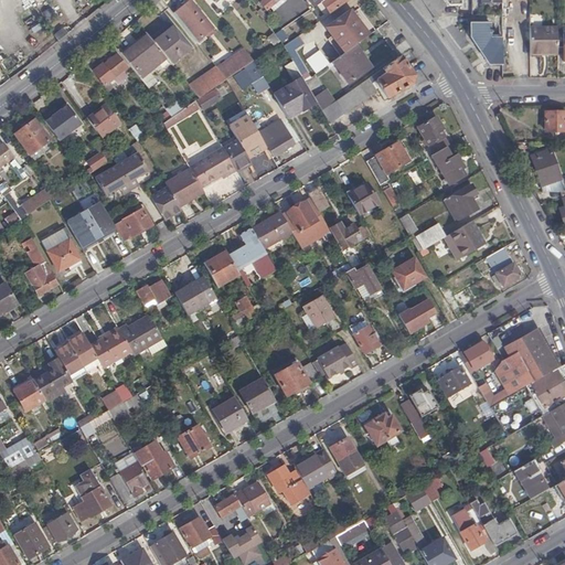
[(190,0),(189,0),(179,8),(202,36),(213,29),(190,0)]
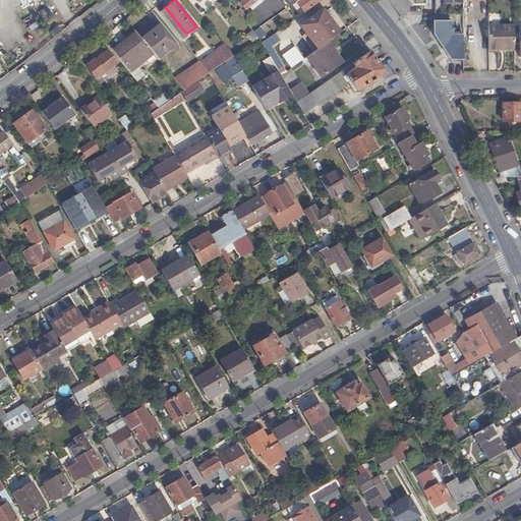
[(257,0),(245,0),(241,4),(246,10),(257,0)]
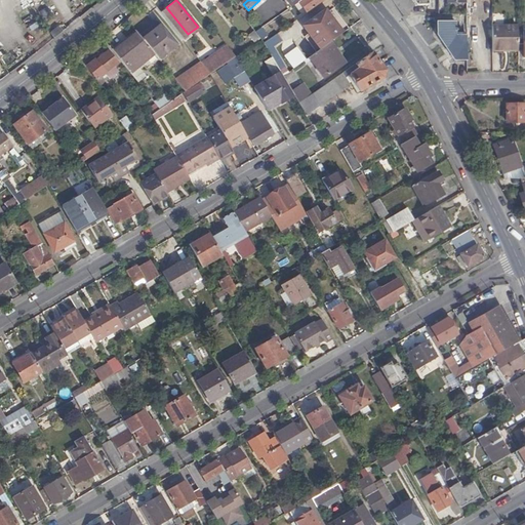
[(307,13),(325,0),(298,0),(299,1),(300,0),(307,13)]
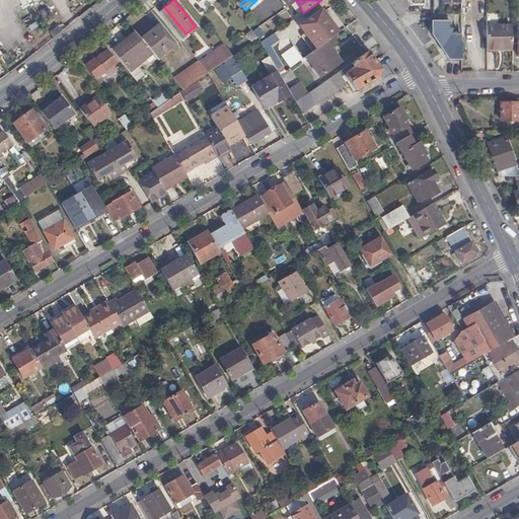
[(164,7),(159,12),(180,39),(186,33),(164,7)]
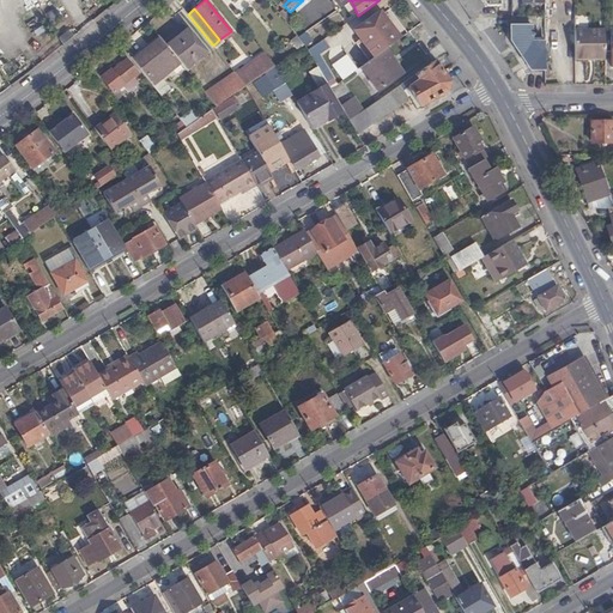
[(386,48),(400,37),(383,16),(381,13),(368,23),(368,22),(365,20),(362,20),(359,24),(360,28),(354,32),(358,37),(354,41),(368,60),(386,48)]
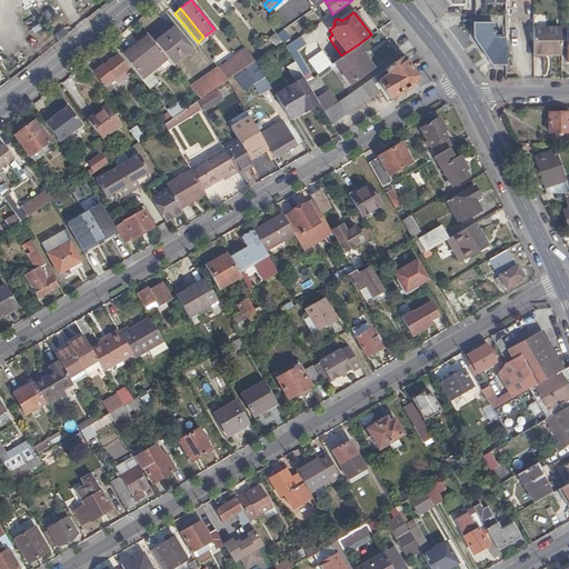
[(175,26),(155,42),(168,59),(172,65),(192,47),(175,26)]
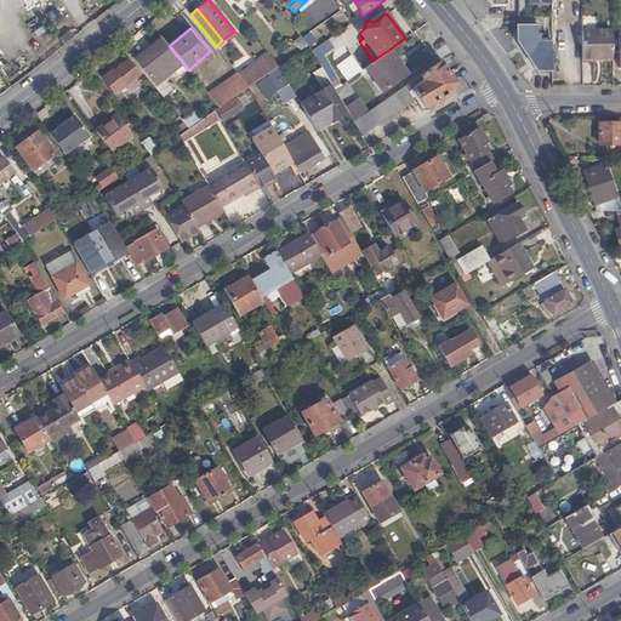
[(537,70),(553,70),(553,44),(539,44),(539,28),(519,28),(519,43),(537,70)]
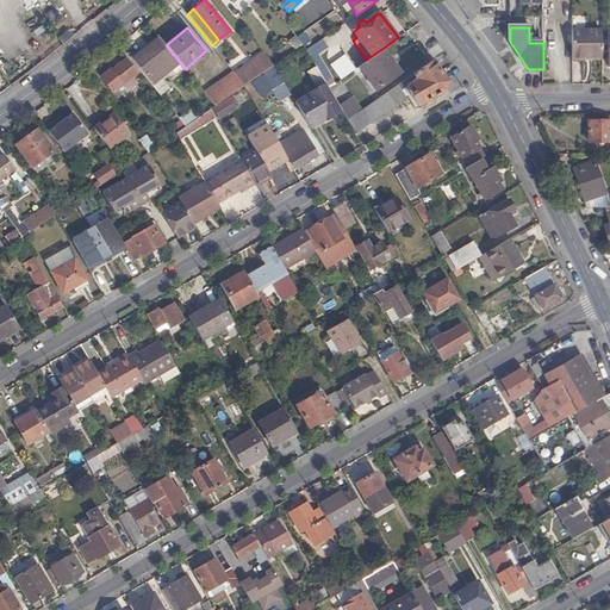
[(62,44),(72,36),(68,31),(58,38),(62,44)]
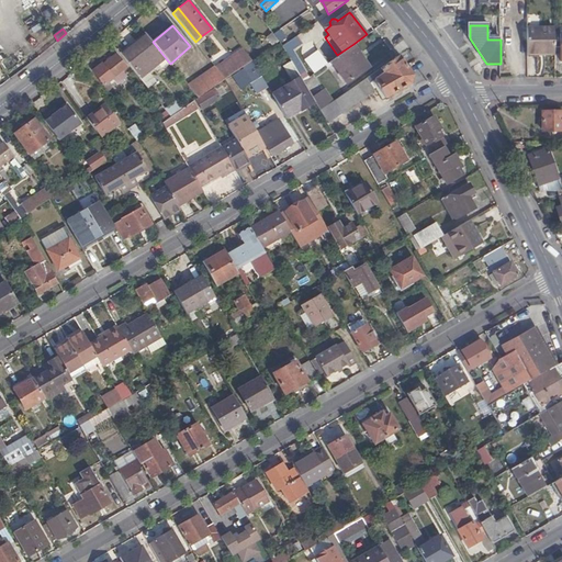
[(266,37),(271,45),(285,37),(280,29),(266,37)]
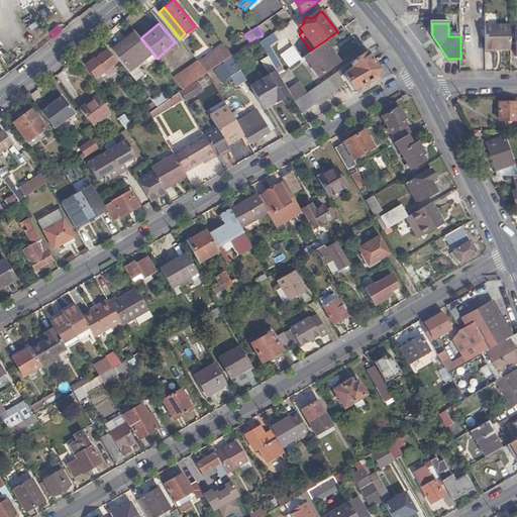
[(501,52),(511,52),(511,39),(511,28),(487,29),(487,49),(501,49),(501,52)]
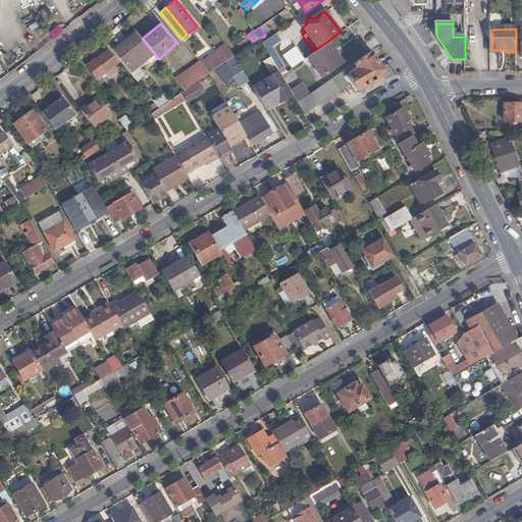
[(136,33),(113,50),(131,71),(154,54),(142,39),(136,33)]
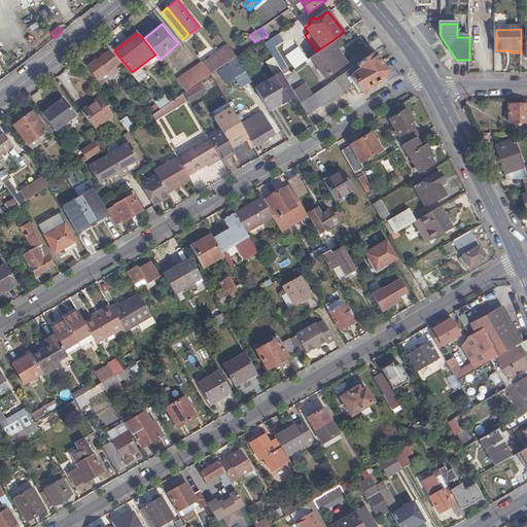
[(346,63),(331,41),(316,51),(309,56),(324,77),(346,63)]
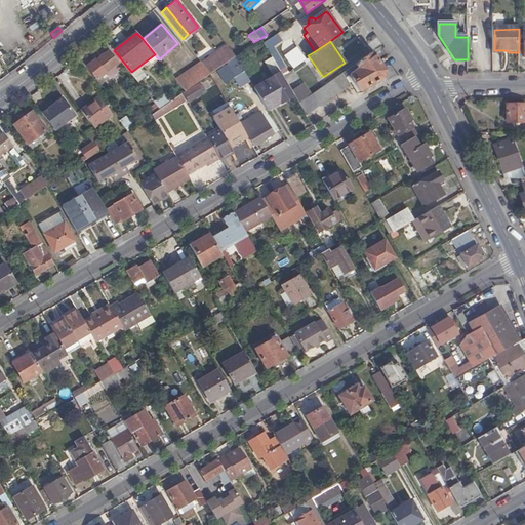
[(230,48),(226,43),(200,62),(202,63),(204,65),(210,73),(230,61),(236,56),(230,48)]
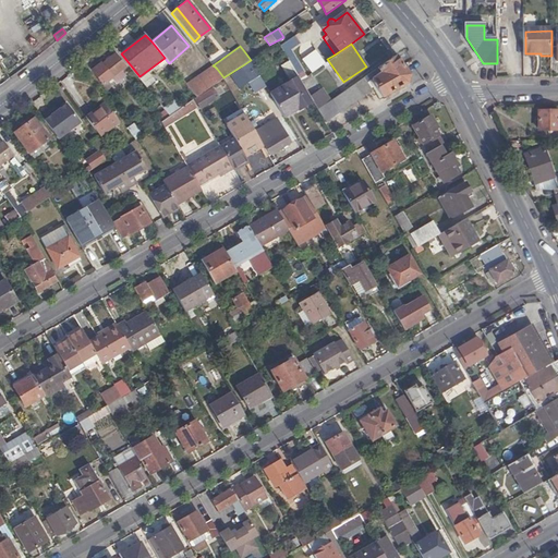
[(100,63),(92,71),(104,85),(125,65),(116,53),(101,64),(100,63)]
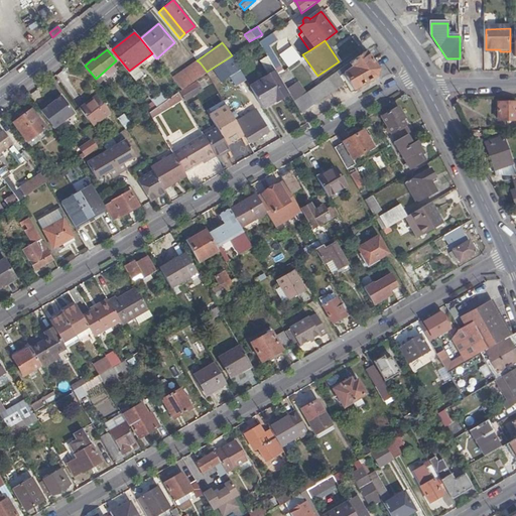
[(379,70),(367,50),(349,63),(353,68),(344,74),(355,89),(378,76),(379,70)]
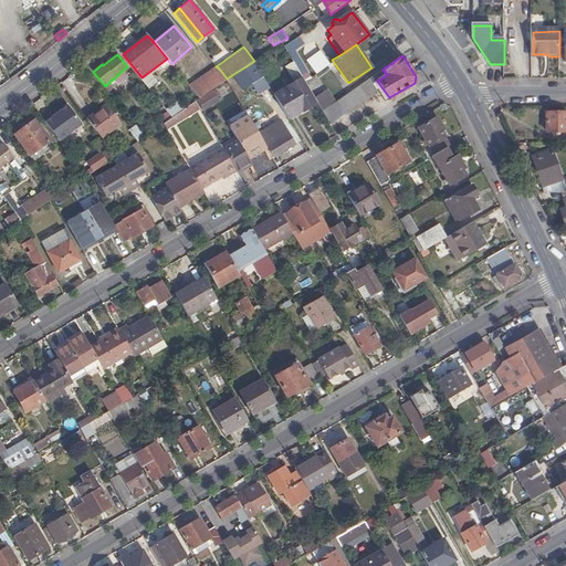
[(270,87),(254,61),(248,65),(251,70),(258,80),(252,83),(259,94),(270,87)]
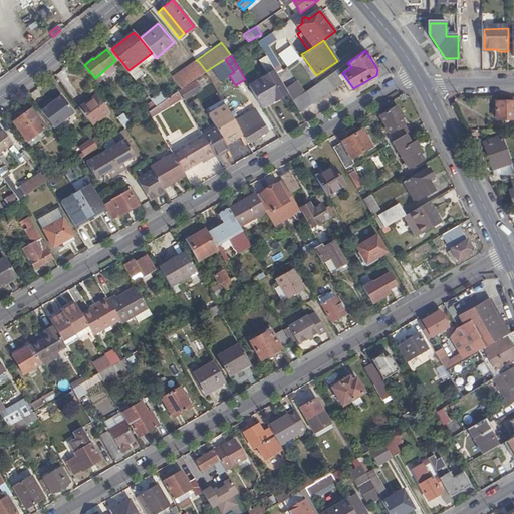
[(196,60),(196,59),(171,76),(173,79),(181,88),(191,81),(203,74),(206,71),(200,63),(198,61),(196,60)]
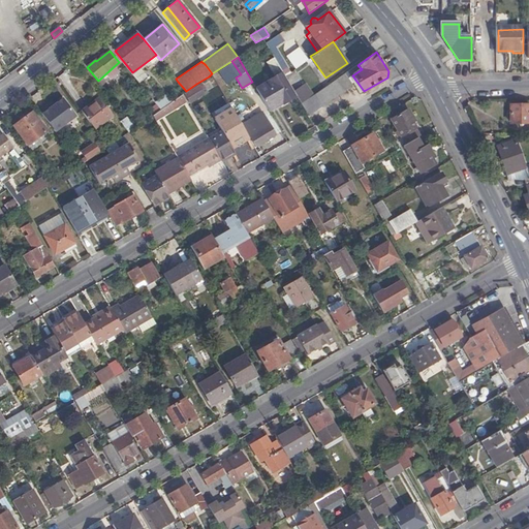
[(271,80),(283,72),(276,61),(265,68),(271,80)]
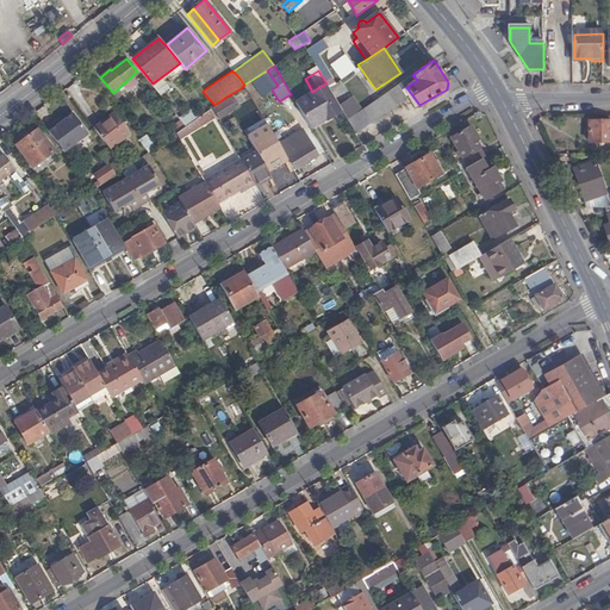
[(278,86),(271,75),(254,86),(261,97),(272,89),(278,86)]
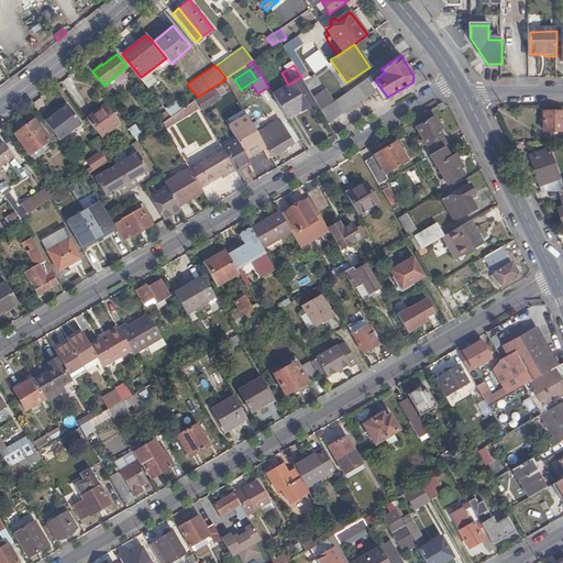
[(371,84),(375,80),(385,74),(381,69),(367,78),(371,84)]
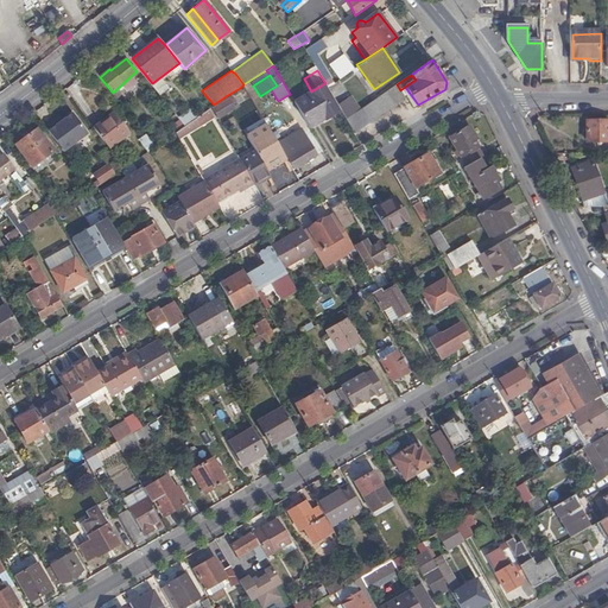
[(295,101),(310,128),(341,111),(339,105),(328,87),(325,83),(311,92),(295,101)]
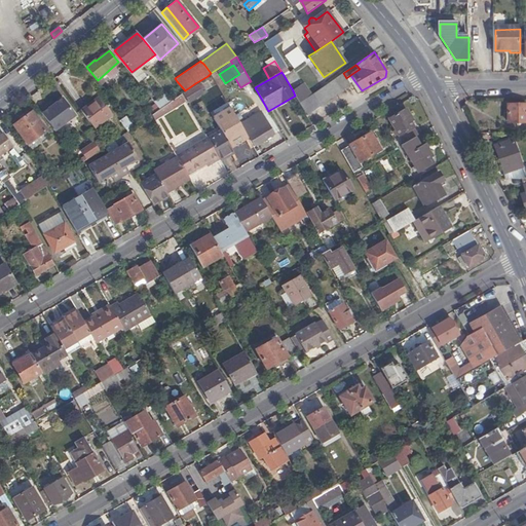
[(211,73),(208,76),(214,87),(218,85),(211,73)]
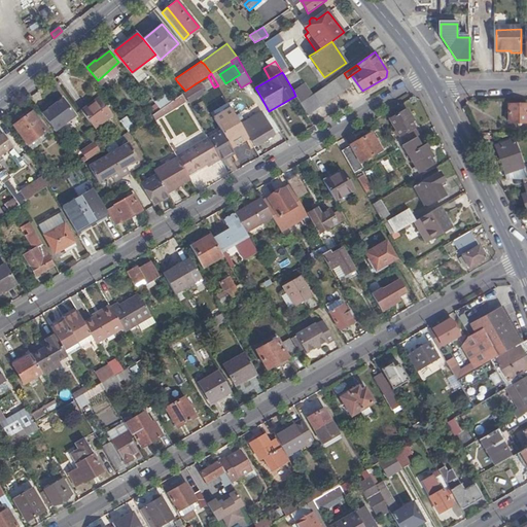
[(301,103),(307,114),(351,84),(347,78),(344,73),(312,95),(301,103)]
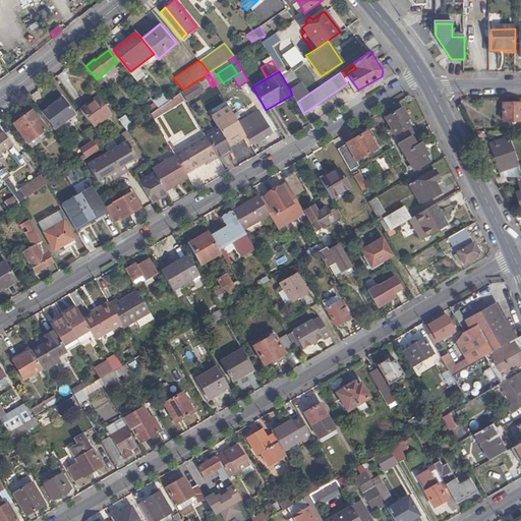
[(292,95),(297,102),(308,94),(301,82),(290,90),(292,95)]
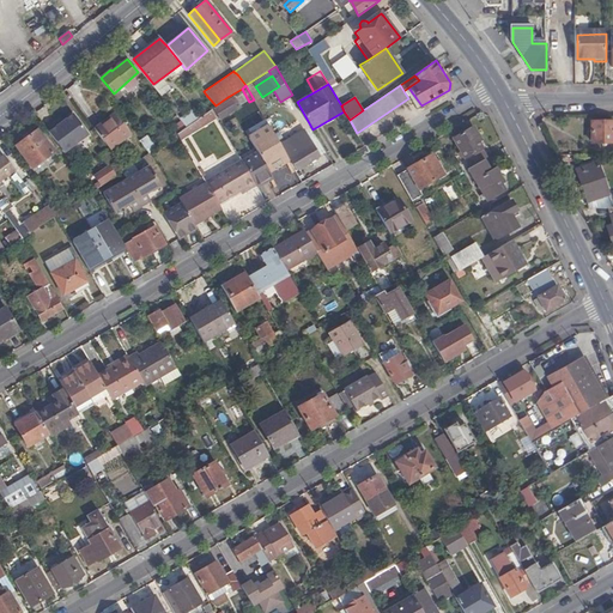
[(55,121),(47,128),(65,152),(89,133),(74,113),(64,121),(59,125),(55,121)]
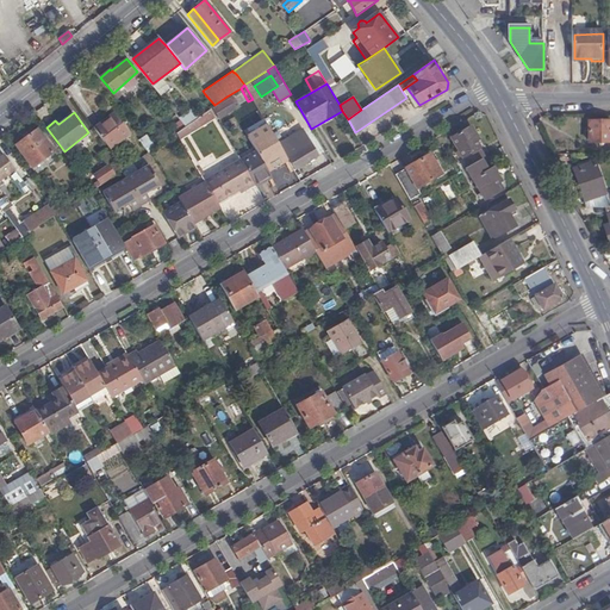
[(116,114),(95,129),(111,149),(131,135),(116,114)]
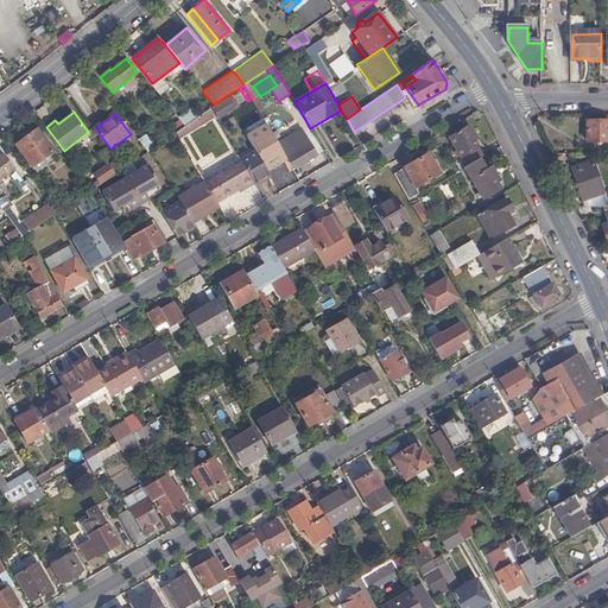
[(175,124),(178,130),(185,125),(181,118),(175,124)]
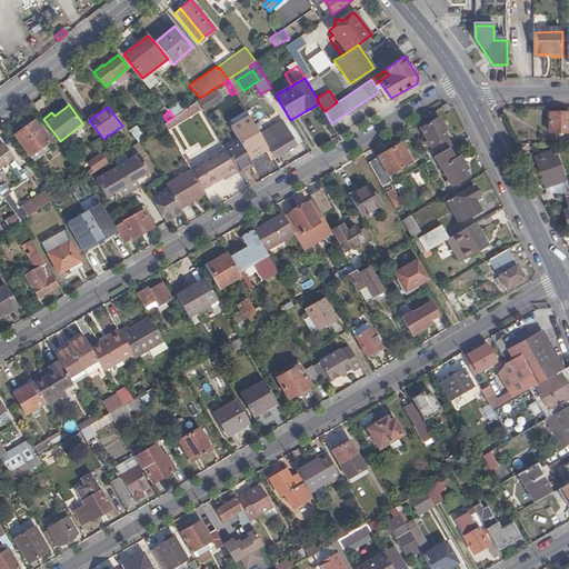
[(568,132),(568,112),(550,113),(550,132),(568,132)]
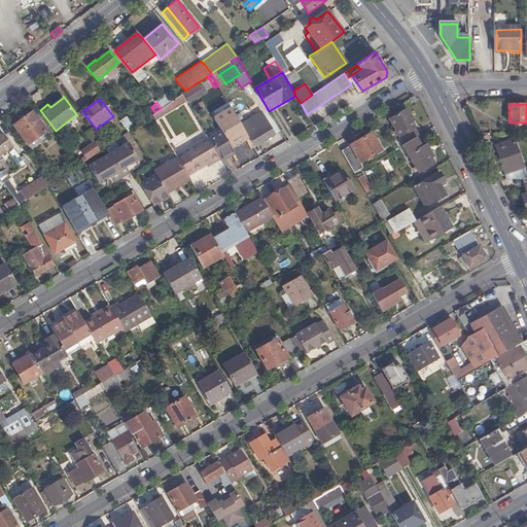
[(234,110),(232,108),(215,117),(217,119),(234,110)]
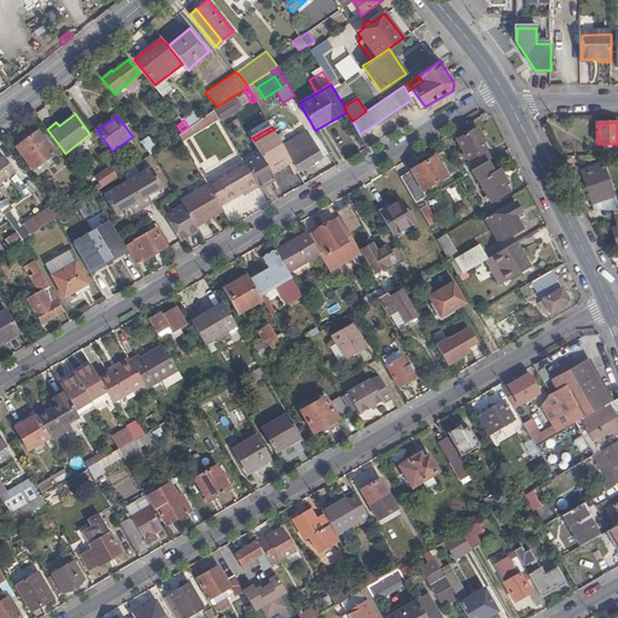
[(275,179),(275,176),(273,174),(292,162),(291,159),(281,144),(274,129),(255,140),(262,152),(263,156),(248,165),(260,187),(275,179)]
